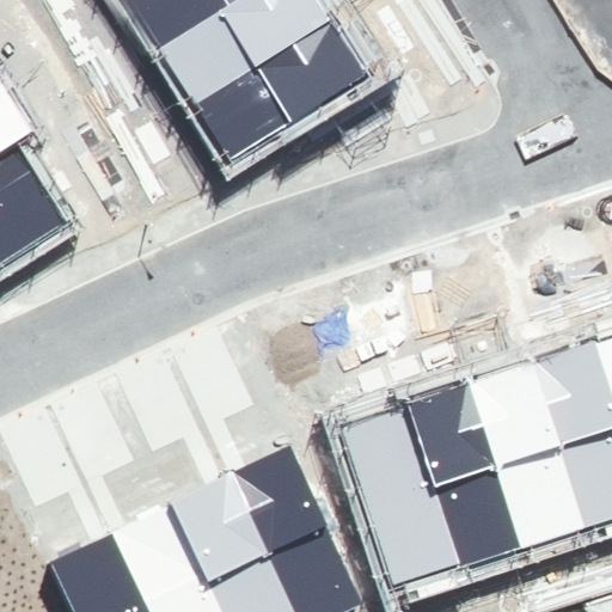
[(120,0),(153,51),(234,0),(120,0)]
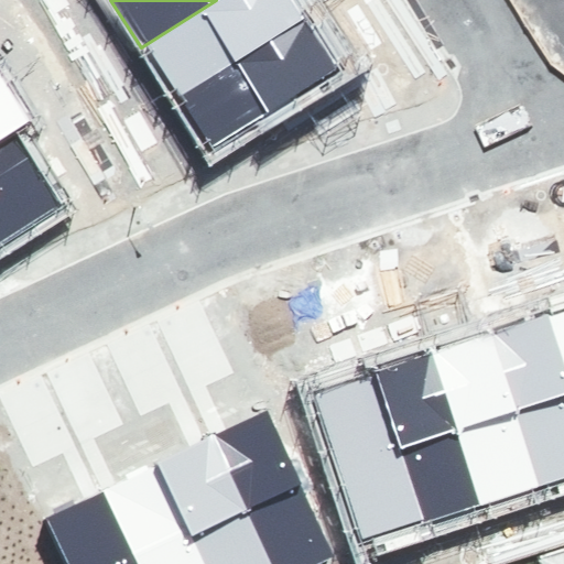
[(296,0),(216,0),(141,47),(174,99),(307,17),(296,0)]
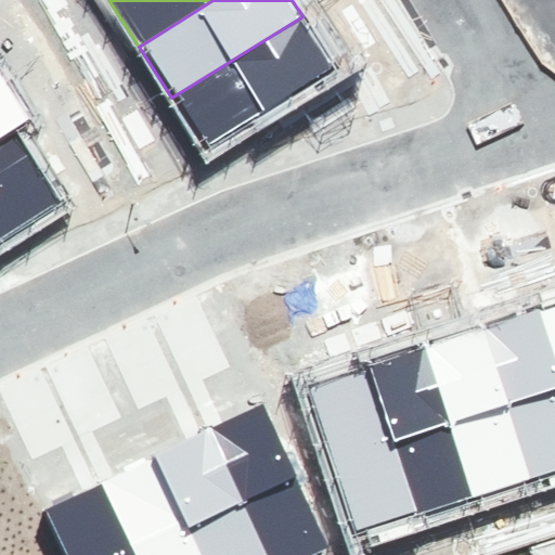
[(302,16),(171,98),(204,150),(335,68),(302,16)]
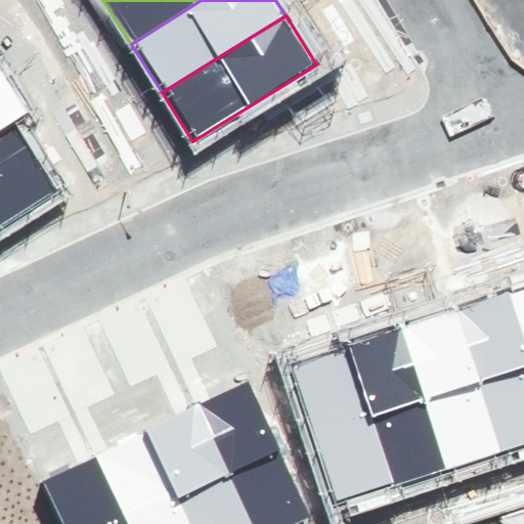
[(0,73),(0,130),(13,122),(27,113),(0,73)]
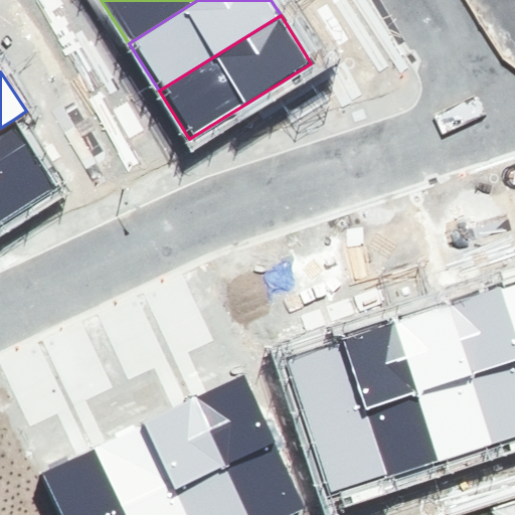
[(13,120),(0,128),(0,227),(58,190),(13,120)]
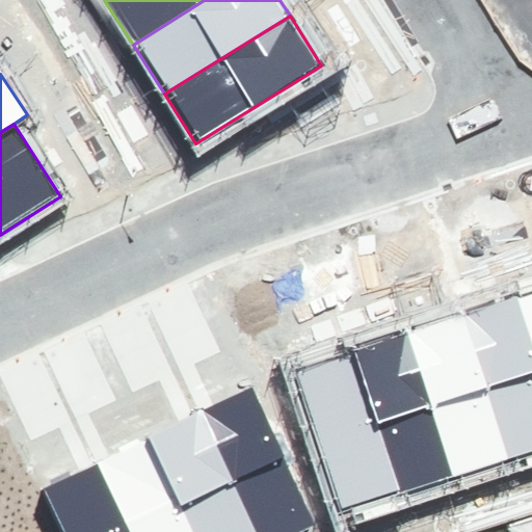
[(531,285),(510,293),(531,358),(531,285)]
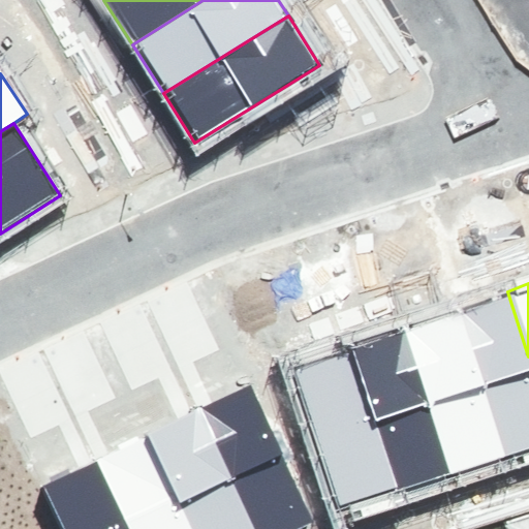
[(528,356),(507,291),(453,309),(502,457),(528,447),(528,356)]
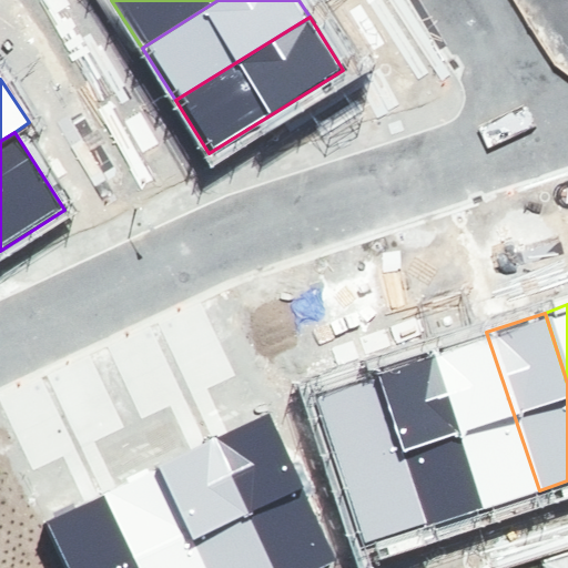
[(486,332),(427,352),(480,510),(539,490),(486,332)]
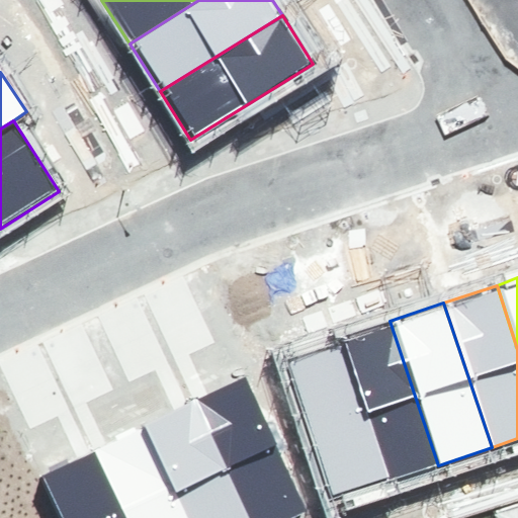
[(390,321),(336,338),(384,483),(438,465),(390,321)]
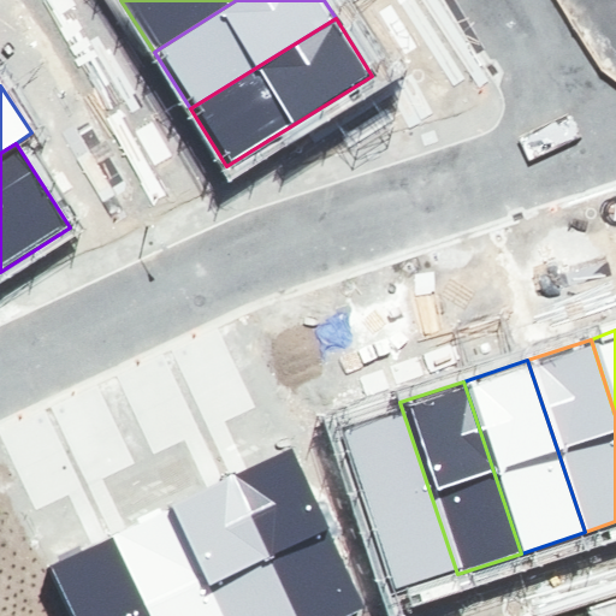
[(400,402),(336,424),(394,596),(457,574),(400,402)]
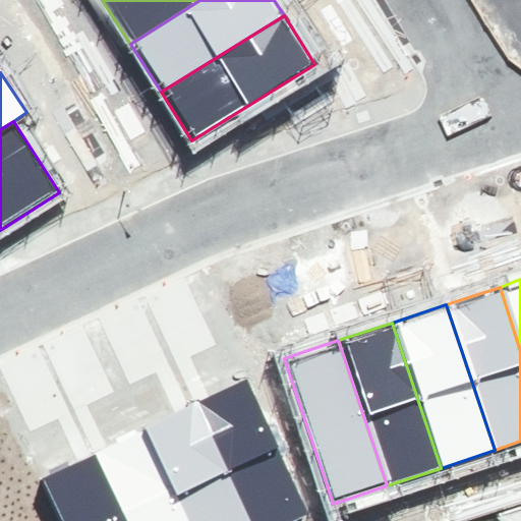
[(285,520),(315,507),(251,377),(199,401),(256,520),(285,520)]
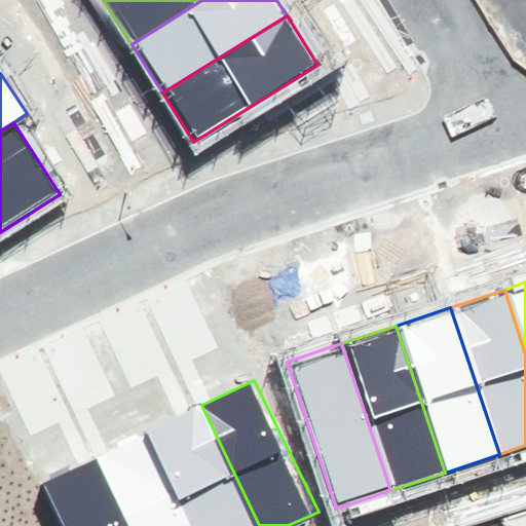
[(259,525),(201,405),(148,430),(194,525),(259,525)]
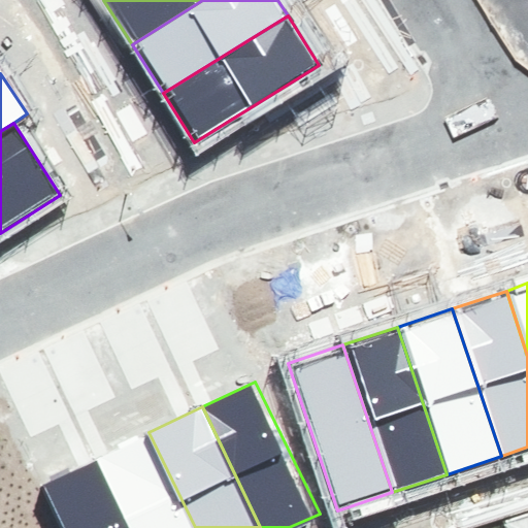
[(195,527),(149,432),(96,458),(129,527),(195,527)]
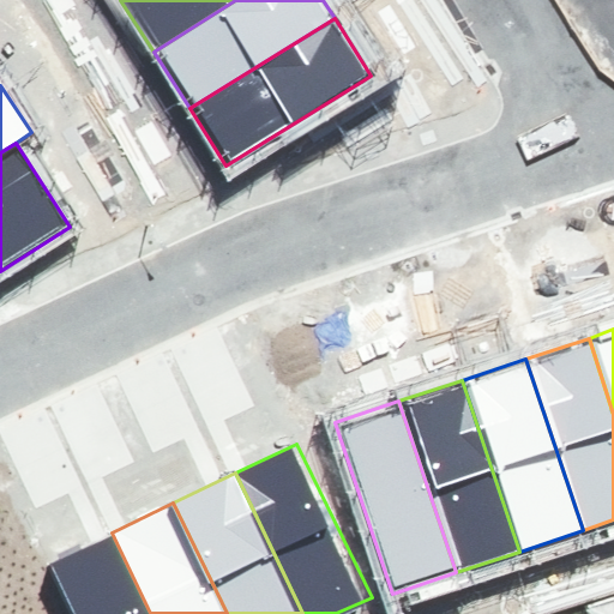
[(150,613),(112,533),(49,563),(74,613),(150,613)]
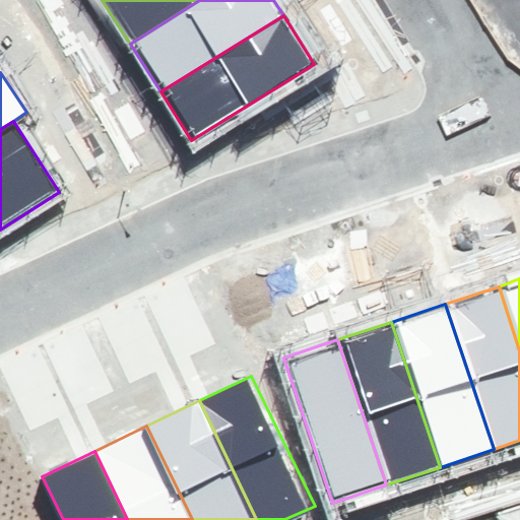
[(519,519),(519,509),(500,516),(501,519),(519,519)]
